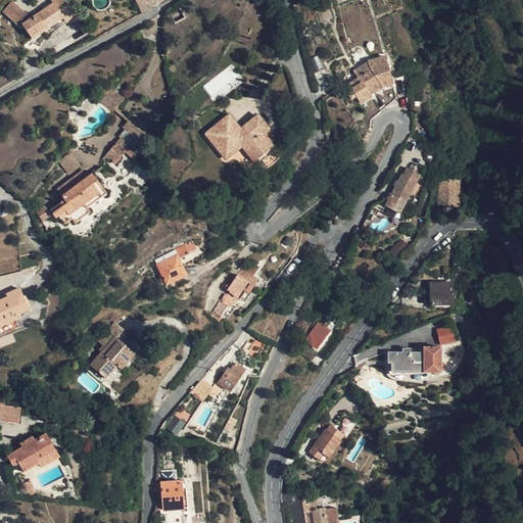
[(31,18),(11,2),(3,11),(18,27),(21,25),(32,39),(62,18),(65,21),(75,15),(63,0),(51,0),(50,0),(53,4),(31,18)]
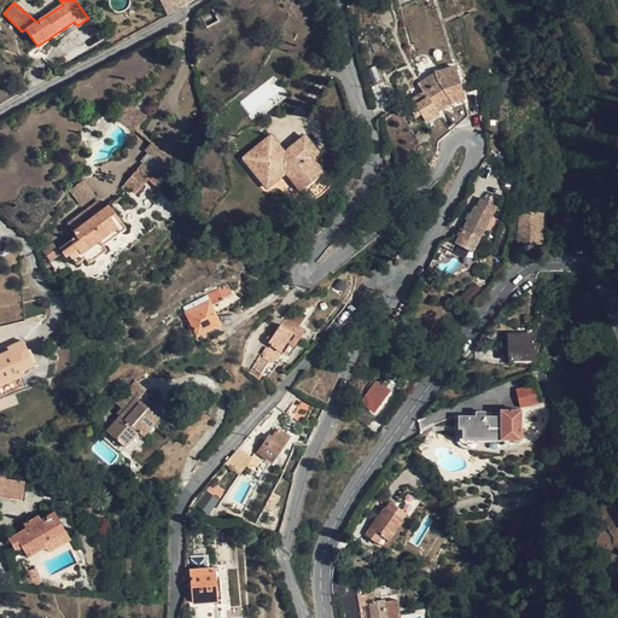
[(158,0),(167,16),(190,0),(158,0)]
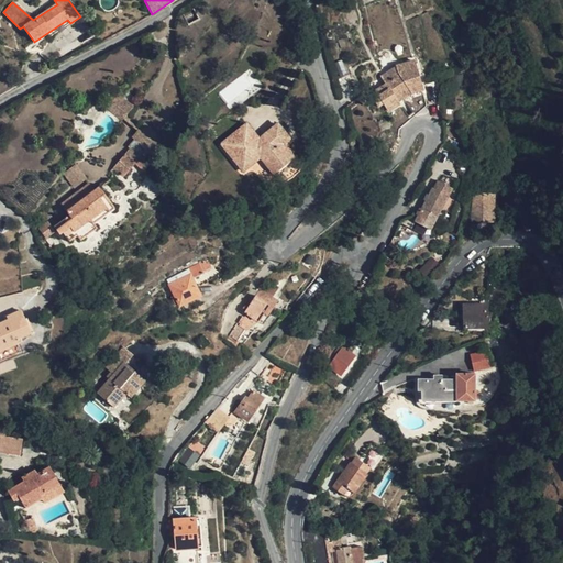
[(398,130),(426,107),(419,85),(412,62),(396,67),(398,76),(385,84),(386,85),(376,91),(398,130)]
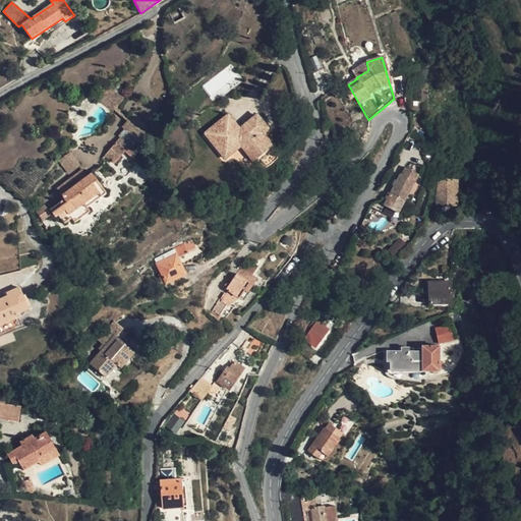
[(352,70),(356,77),(368,70),(366,62),(352,70)]
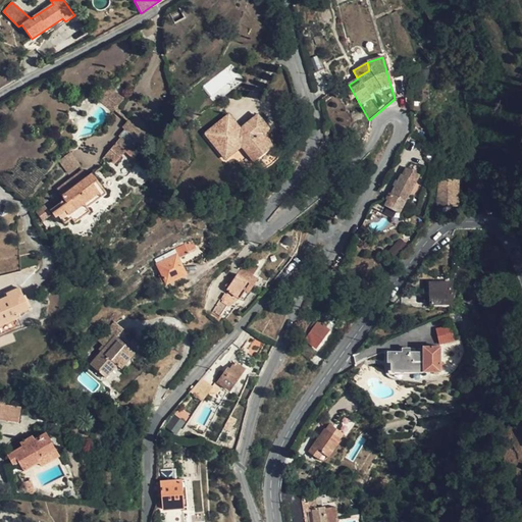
[(255,116),(239,129),(227,115),(205,134),(224,159),(241,146),(254,161),(270,148),(260,135),(266,129),(255,116)]
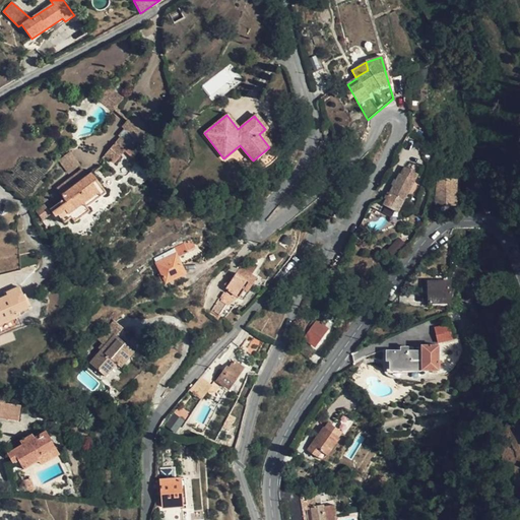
[(124,129),(134,137),(140,143),(151,131),(133,116),(123,128),(124,129)]
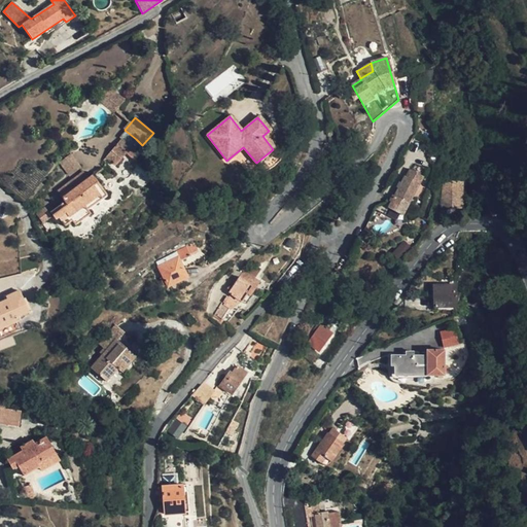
[(120,140),(116,146),(125,153),(130,156),(133,152),(139,159),(141,155),(130,146),(136,139),(126,131),(118,138),(120,140)]
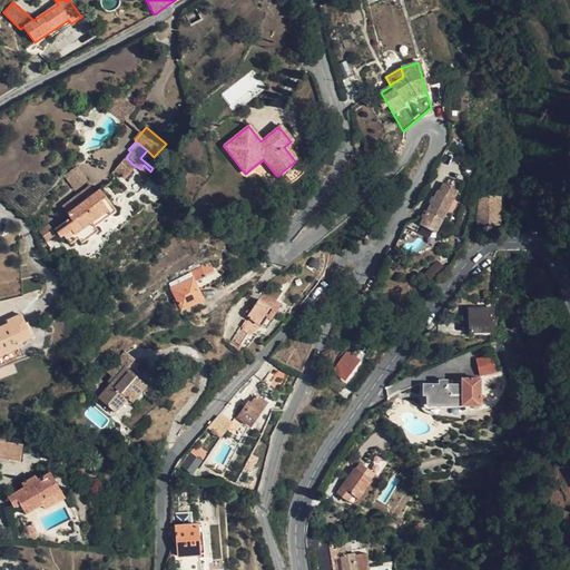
[(135,166),(126,158),(115,172),(124,179),(135,166)]
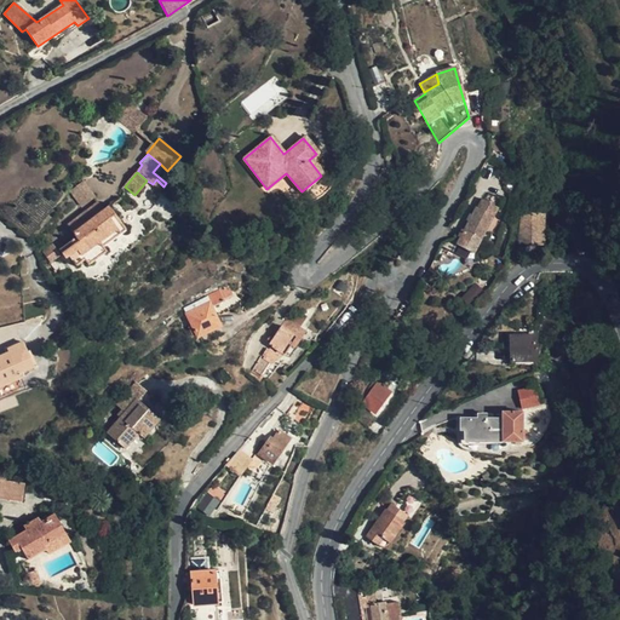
[(156,179),(153,184),(160,190),(164,187),(156,179)]
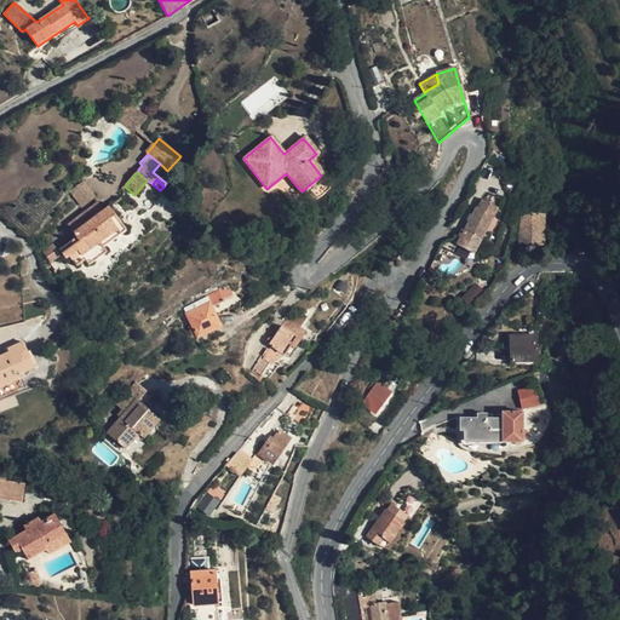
[(70,194),(81,208),(93,199),(82,184),(70,194)]
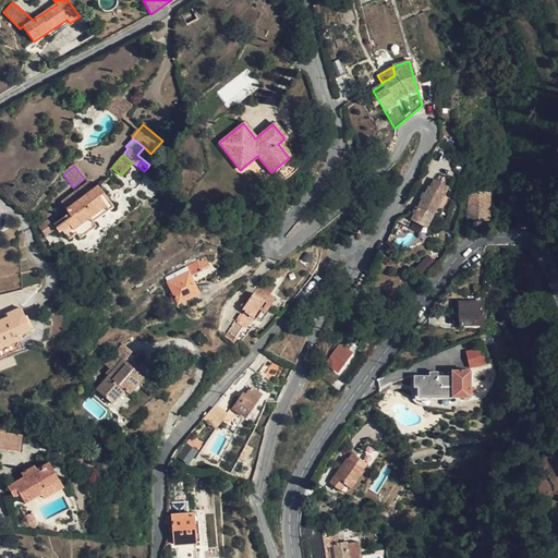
[(93,190),(88,183),(83,187),(88,195),(94,192),(93,190)]
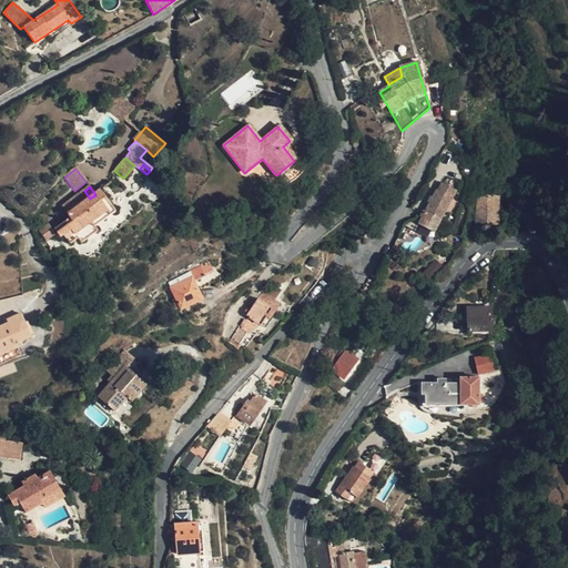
[(444,186),(439,193),(450,199),(454,192),(444,186)]
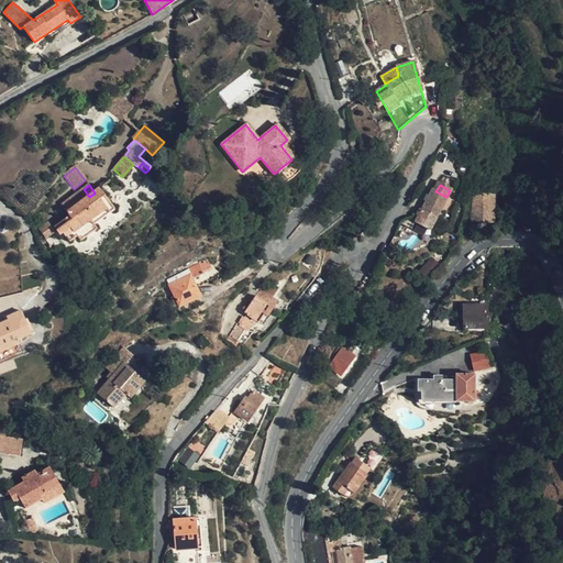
[(100,213),(102,218),(113,209),(98,188),(94,191),(95,194),(89,197),(84,189),(61,206),(68,217),(54,228),(58,235),(62,234),(68,242),(76,238),(79,242),(97,229),(94,224),(90,220),(100,213)]
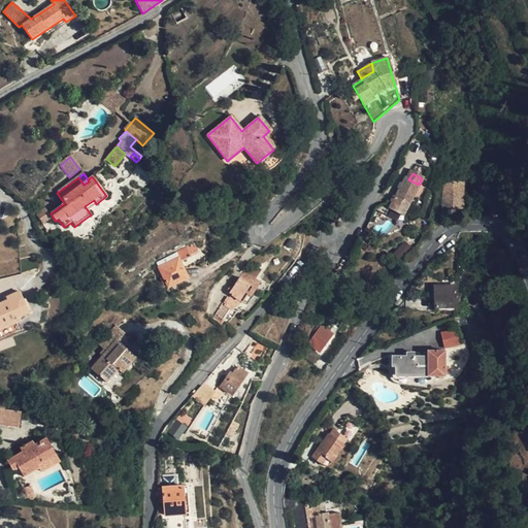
[(419,185),(408,179),(403,177),(386,208),(400,217),(419,185)]
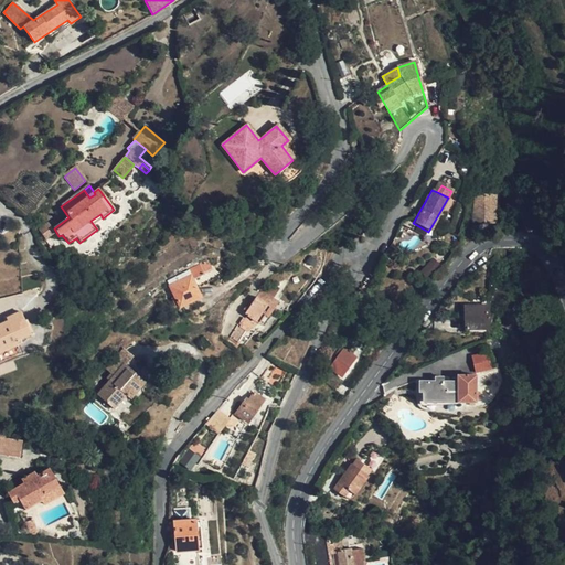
[(497,222),(497,194),(472,195),(473,223),(497,222)]
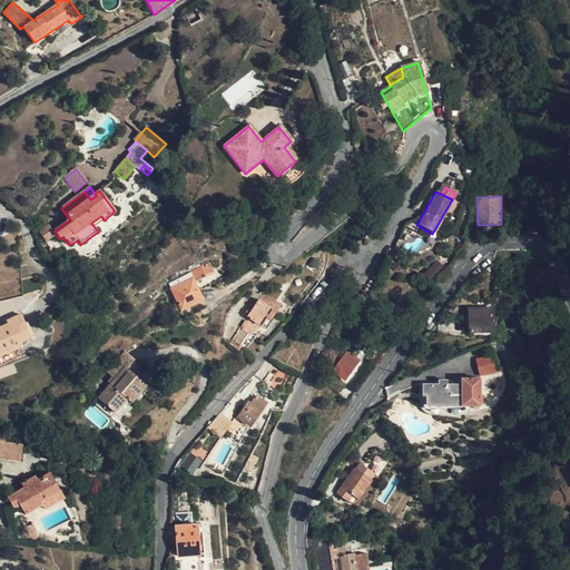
[(95,227),(104,220),(101,216),(91,223),(95,227)]
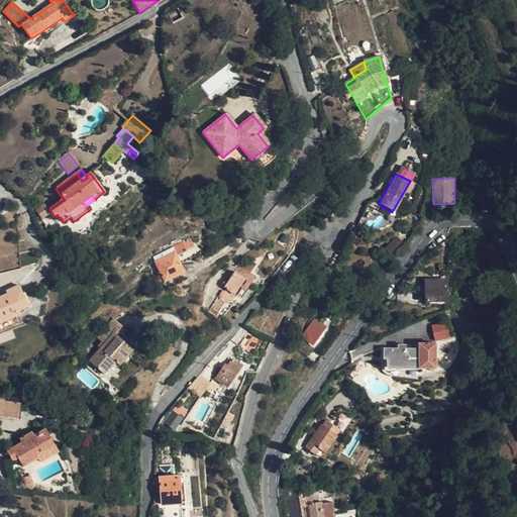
[(43,204),(34,211),(40,219),(49,213),(43,204)]
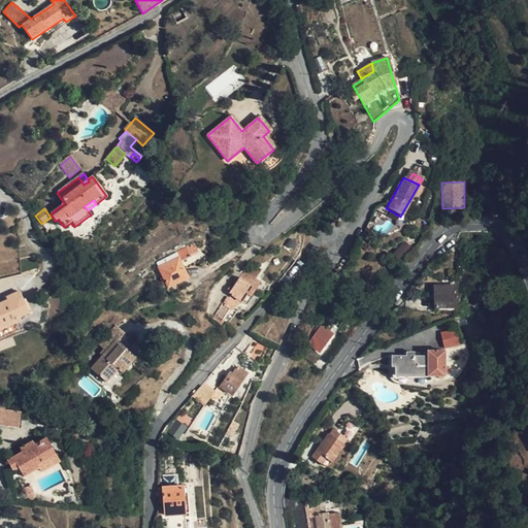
[(166,285),(167,287),(187,277),(184,269),(193,264),(193,262),(190,257),(198,254),(194,243),(156,263),(163,277),(160,279),(163,286),(166,285)]
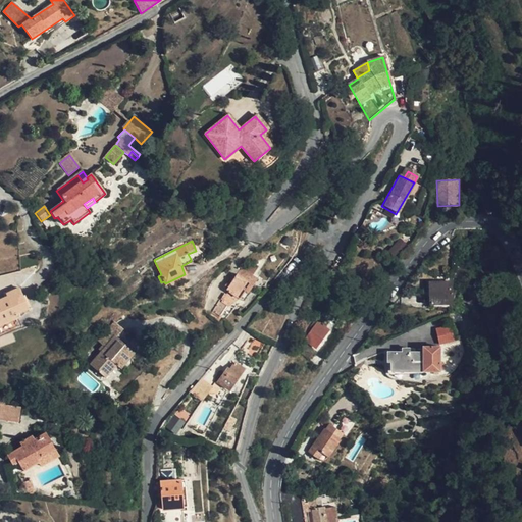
[(290,250),(294,245),(286,241),(283,247),(290,250)]
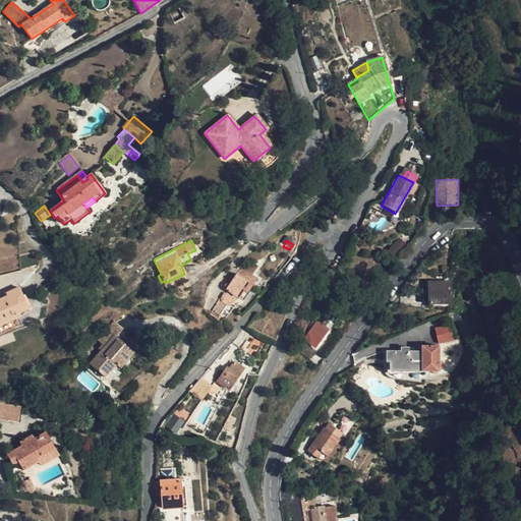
[(198,256),(195,250),(187,253),(190,258),(198,256)]
